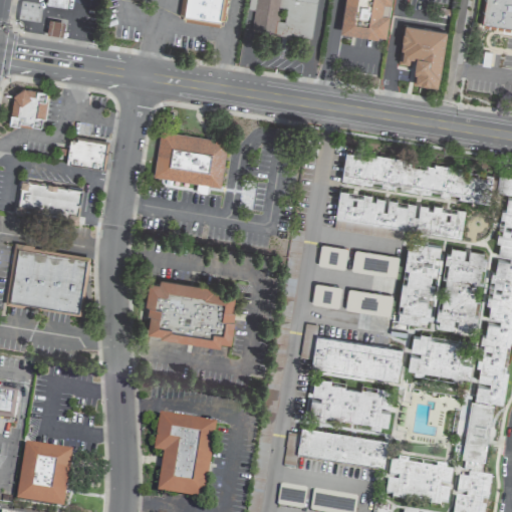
[(48,0),(48,7),(68,10),(68,0),(48,0)]
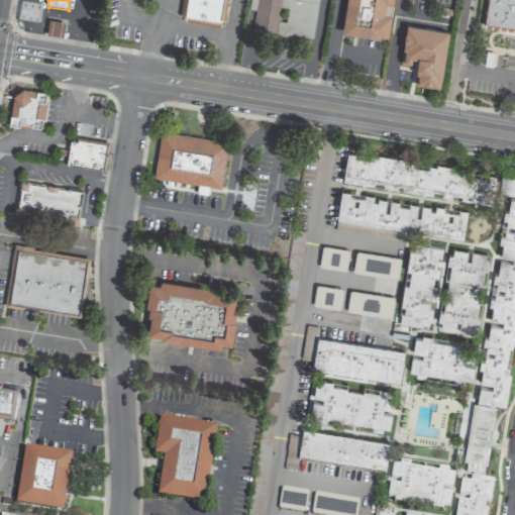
[(228,24),(232,0),(190,0),(187,17),(228,24)]
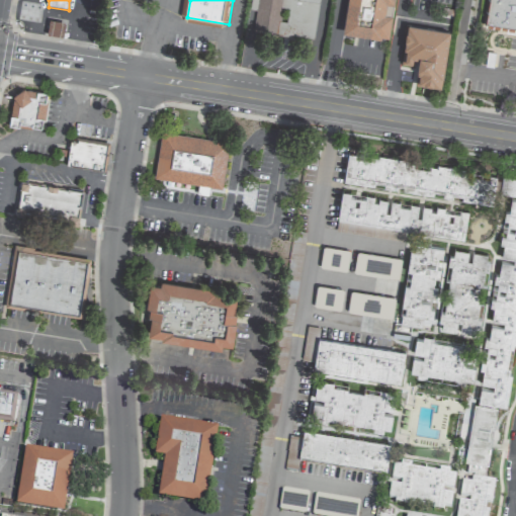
[(259,11),(253,10),(250,10),(251,0),(323,0),(316,41),(256,30),(259,11)]
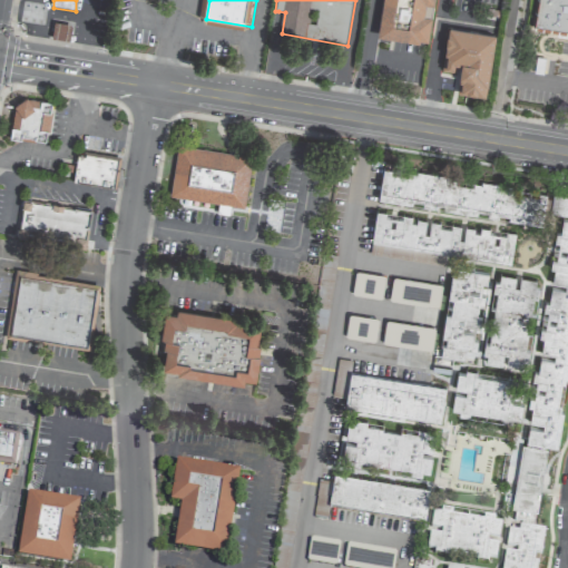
[(384,0),(436,0),(430,46),(379,38),(384,0)]
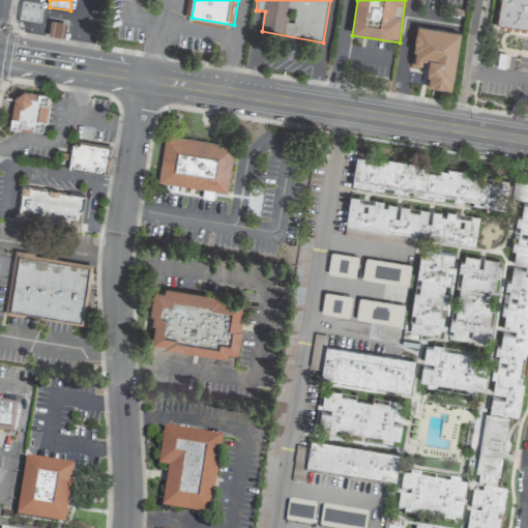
[(527,0),(501,0),(498,27),(520,30),(520,31),(527,32),(527,0)]
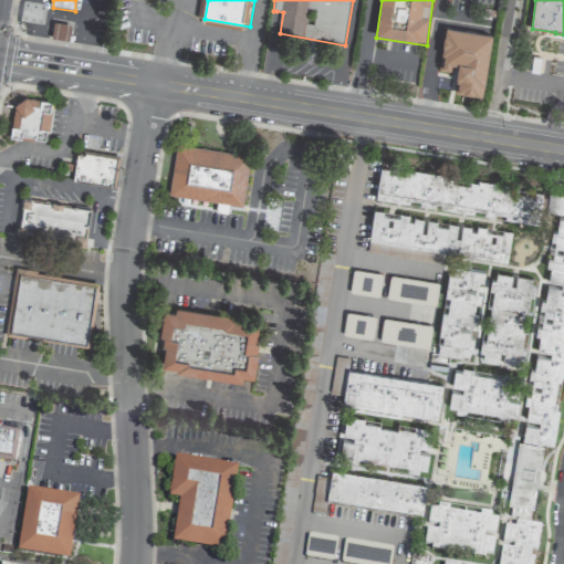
[(52,39),(70,42),(72,27),(55,23),(52,39)]
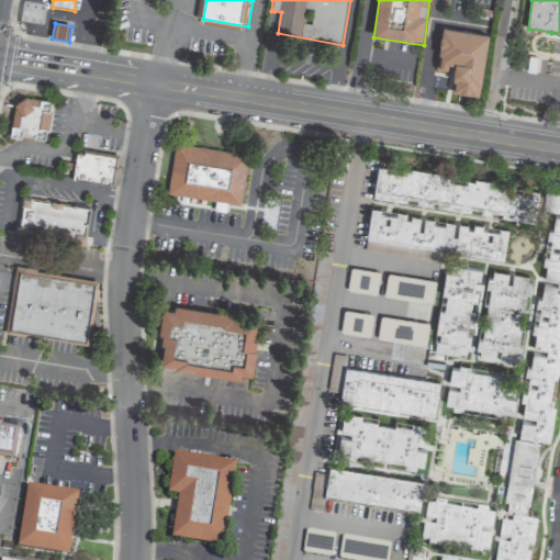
[(489,35),(443,29),(437,70),(456,74),(452,94),(481,98),(489,35)]
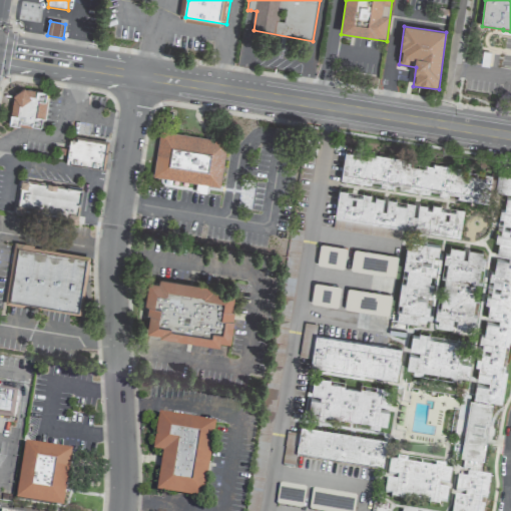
[(16,88),(11,124),(47,129),(52,93),(16,88)]
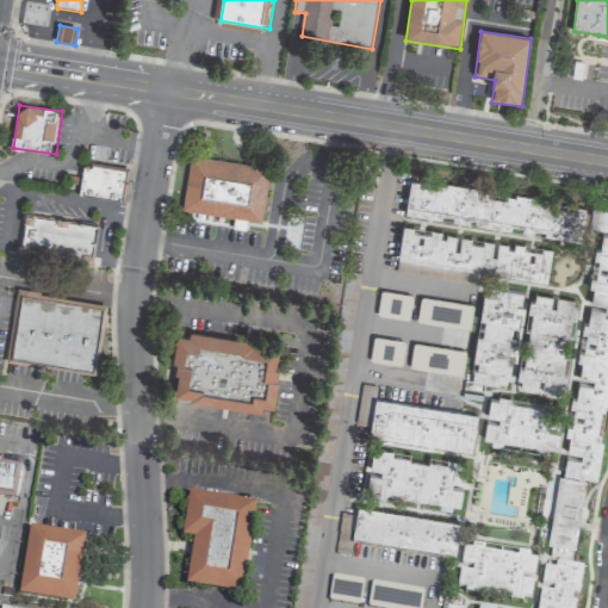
[(273,169),(265,224),(185,212),(193,155),(273,169)]
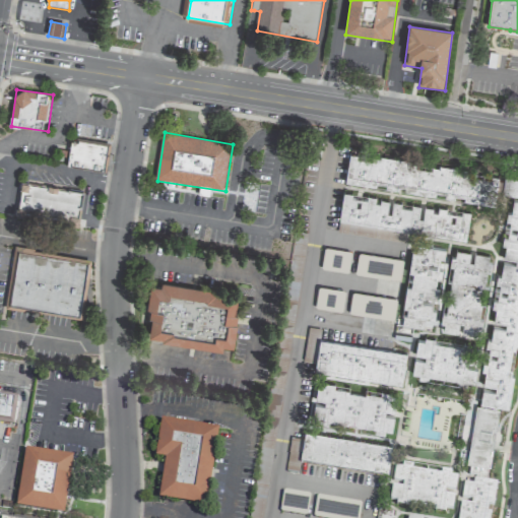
[(109,146),(72,140),(68,166),(105,172),(109,146)]
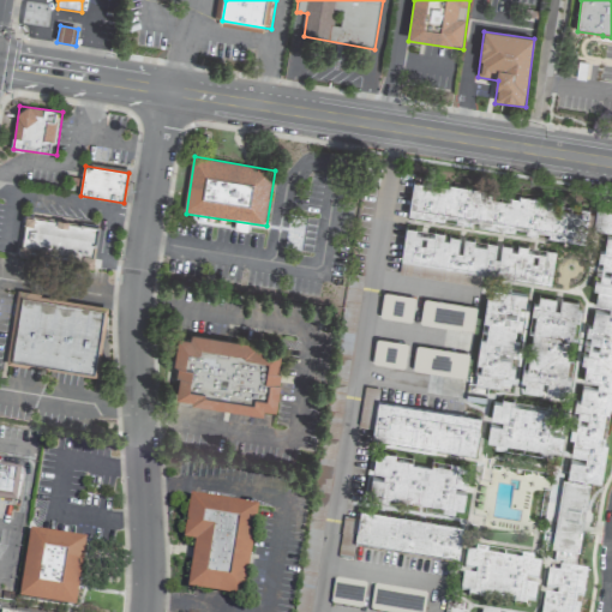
[(409,217),(479,226),(479,229),(586,244),(591,210),(493,197),(493,193),(441,186),(441,189),(413,186),(409,217)]
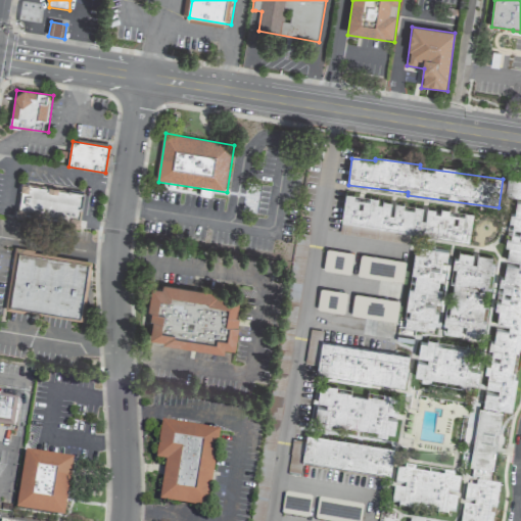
[(493,520),(520,328),(520,183),(508,181),(506,198),(515,199),(507,259),(505,270),(496,324),(494,330),(486,387),(483,393),(471,487),(467,487),(465,501),(464,506),(461,520),(493,520)]
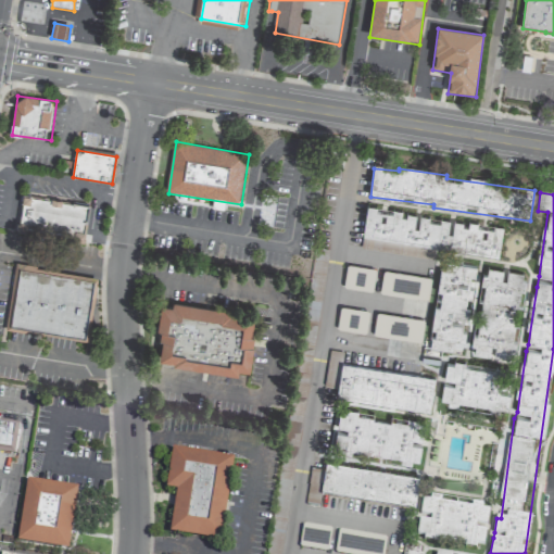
[(26,197),(21,226),(88,237),(92,208),(26,197)]
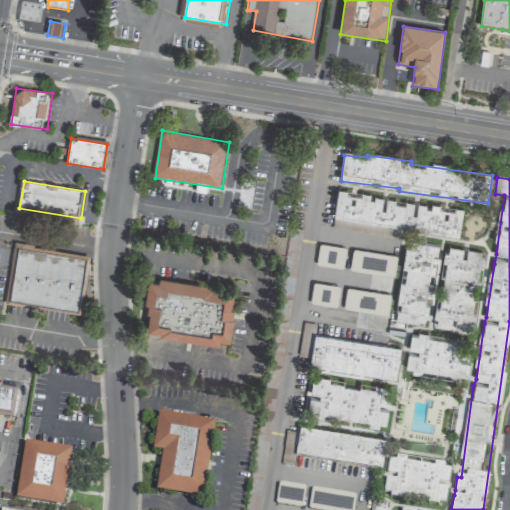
[(335,233),(402,237),(402,232),(461,235),(462,209),(429,207),(429,206),(418,205),(418,217),(414,216),(414,205),(396,204),(396,200),(385,200),(371,199),(371,194),(337,192),(335,233)]
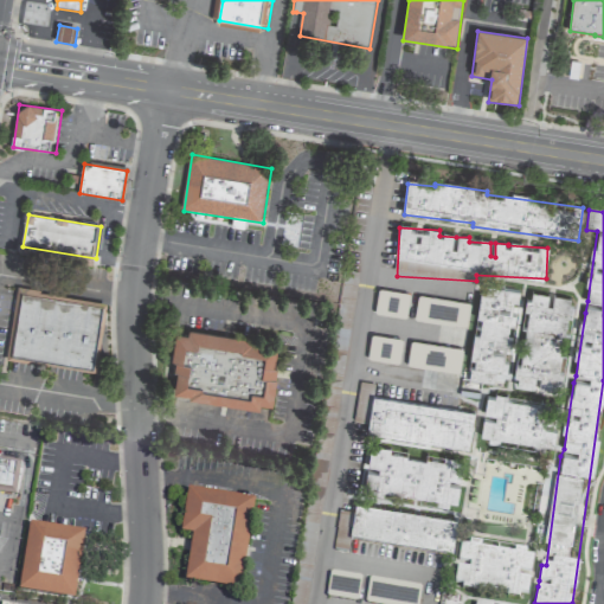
[(519,293),(482,288),(470,389),(482,391),(483,384),(507,387),(519,293)]
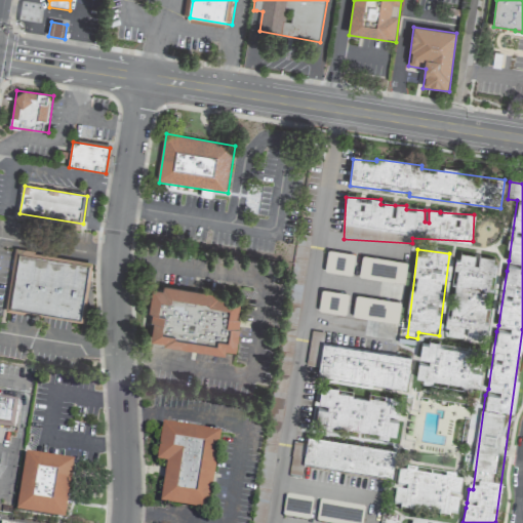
[(15,251),(88,264),(80,318),(7,306),(15,251)]
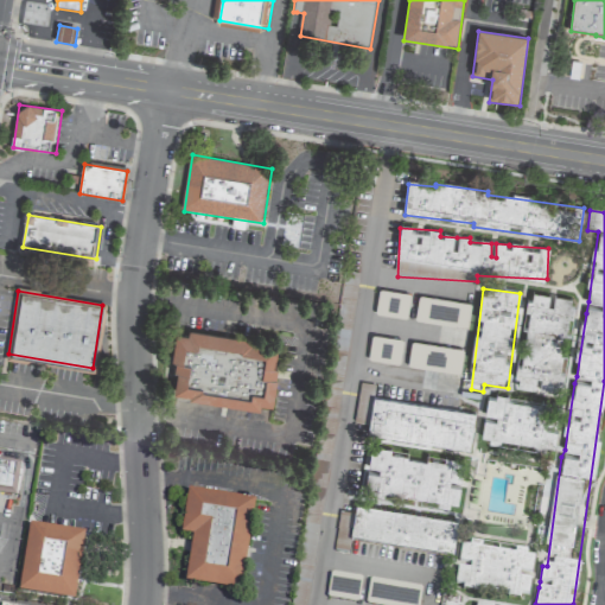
[(408,320),(412,295),(380,291),(376,317),(408,320)]
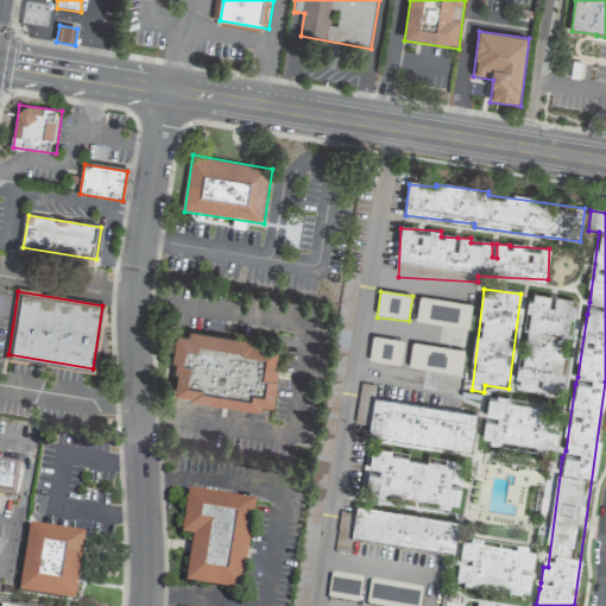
[(573,301),(554,298),(532,295),(530,314),(531,314),(524,370),(521,368),(518,389),(540,391),(540,392),(561,395),(573,301)]
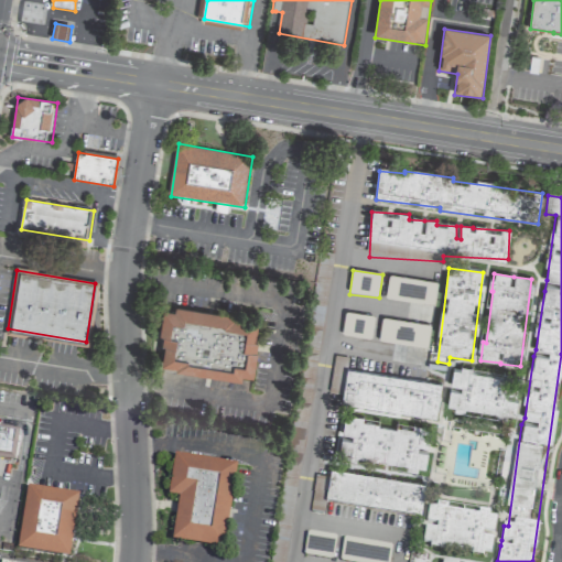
[(434,309),(439,285),(391,276),(386,299),(434,309)]
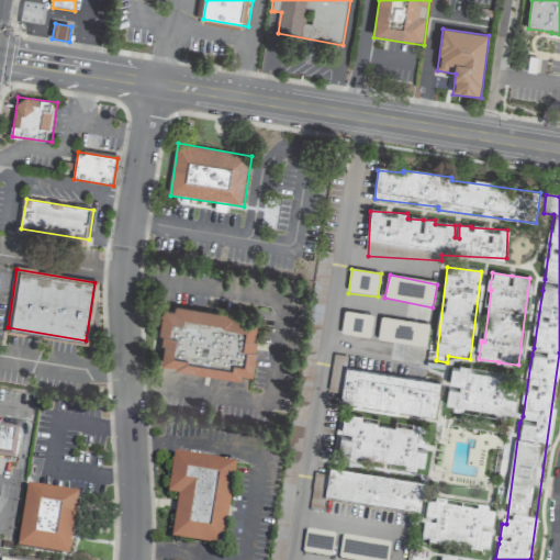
[(260,320),(175,308),(175,311),(166,310),(158,369),(242,380),(243,376),(253,377),(260,320)]
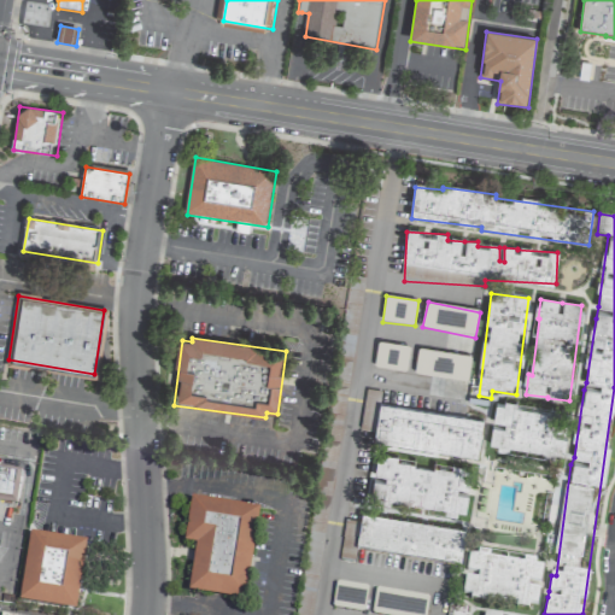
[(409,373),(411,347),(379,343),(375,369),(409,373)]
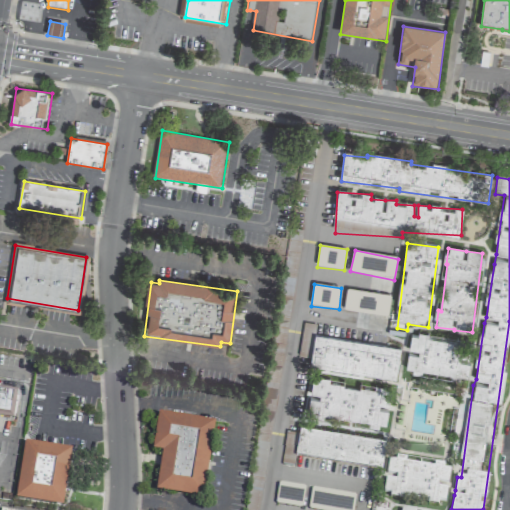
[(389,318),(392,296),(348,289),(344,311),(389,318)]
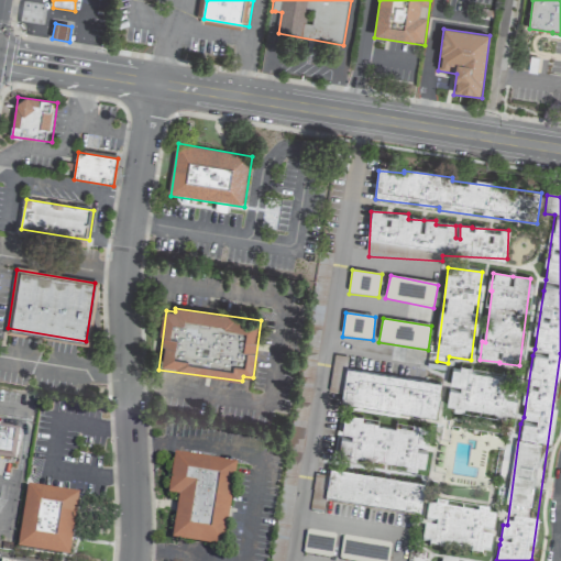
[(348,371),(350,359),(336,356),(330,394),(342,396),(341,405),(437,418),(442,384),(348,371)]
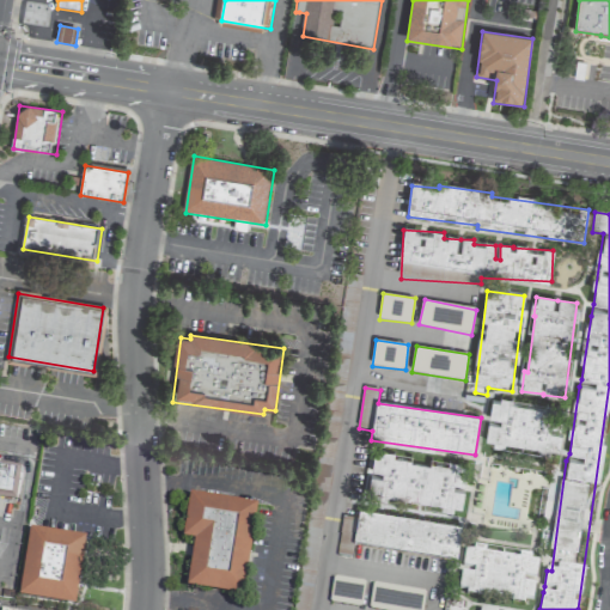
[(561,453),(563,434),(566,414),(512,407),(513,403),(493,401),(490,424),(489,424),(487,445),(561,453)]
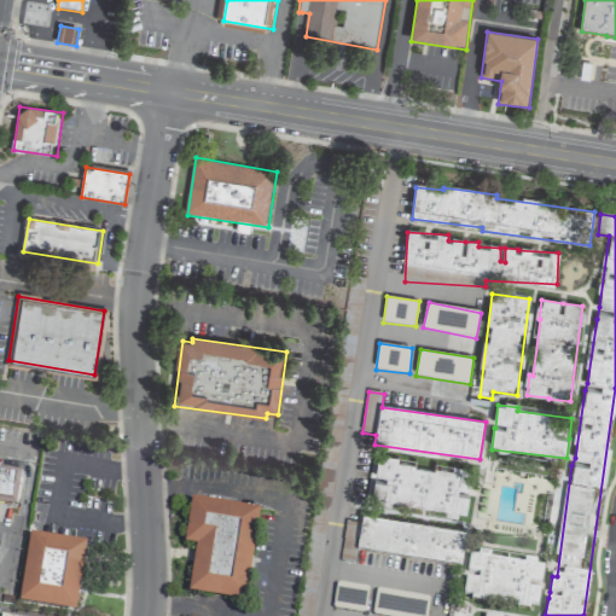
[(424,470),(400,463),(400,458),(381,459),(375,477),(387,477),(387,484),(376,484),(373,490),(373,500),(393,506),(394,503),(401,503),(425,510),(447,509),(447,517),(469,516),(469,498),(470,493),(472,486),(472,475),(455,469),(453,474),(441,470),(424,470)]
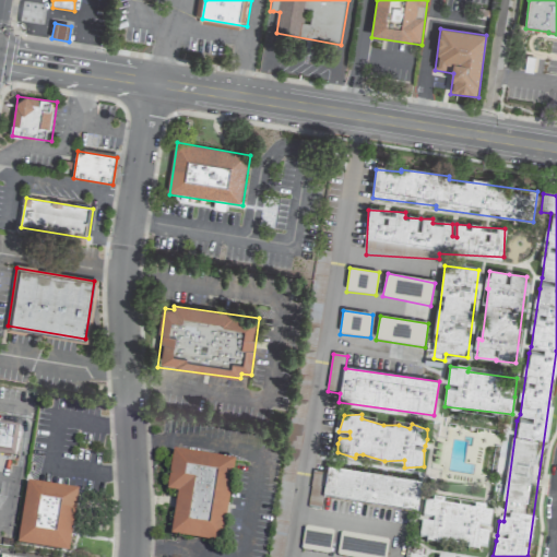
[(0,453),(0,424),(22,428),(16,457),(0,453)]
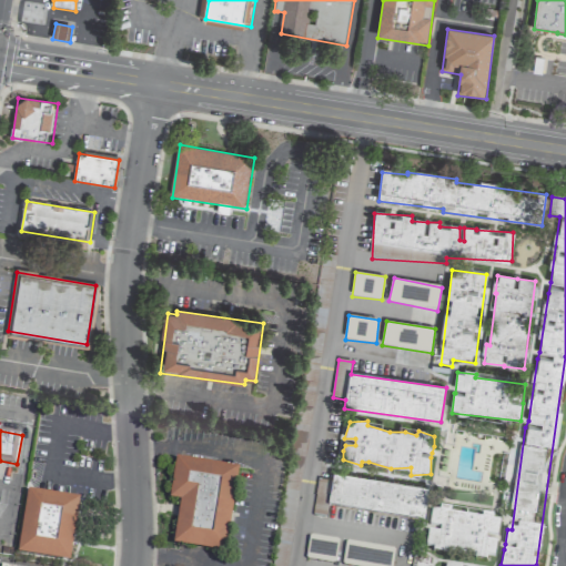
[(182,463),(175,502),(182,503),(175,544),(223,552),(238,472),(182,463)]
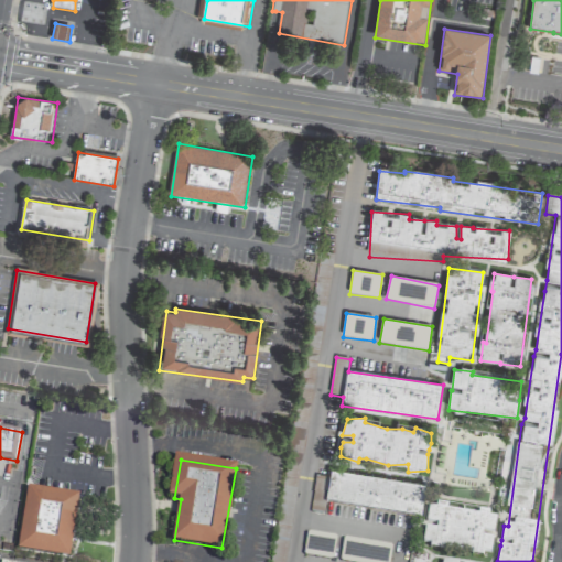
[(427,485),(332,469),(331,478),(317,476),(311,514),(325,516),(327,505),(421,519),(427,485)]
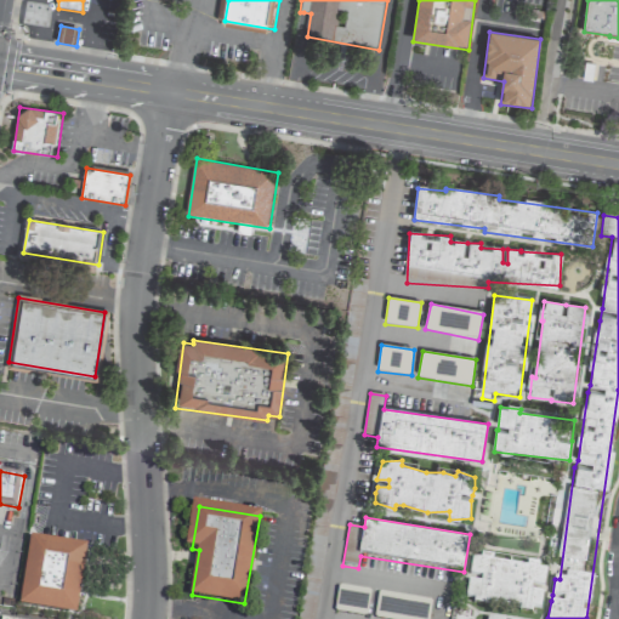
[(23,606),(35,540),(91,550),(80,615),(23,606)]
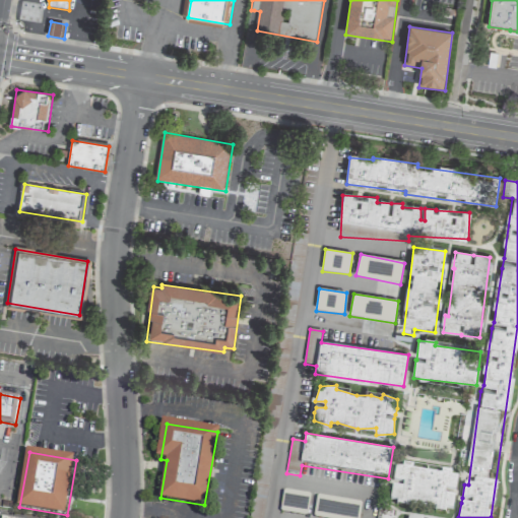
[(453,512),(458,474),(441,472),(441,474),(412,470),(413,466),(403,464),(402,470),(395,469),(394,482),(402,483),(402,488),(392,487),(390,503),(453,512)]
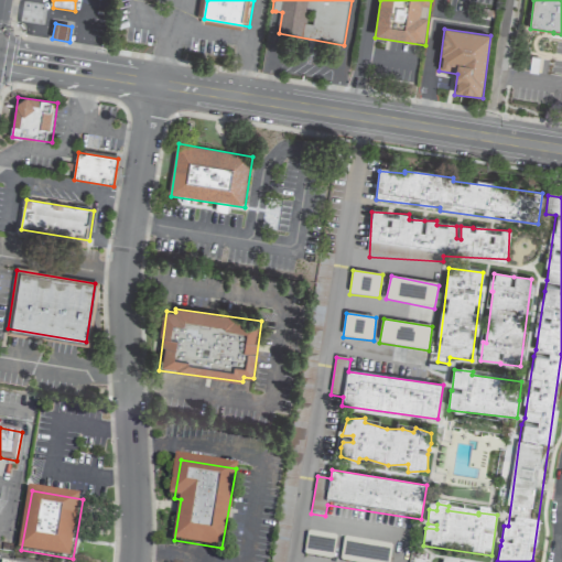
[(389,561),(392,547),(344,539),(341,561),(389,561)]
